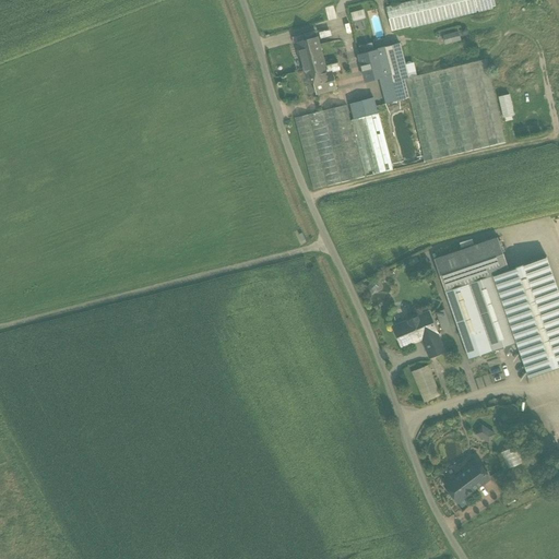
[(492,0),(413,0),(385,7),(392,32),(495,7),(492,0)]
